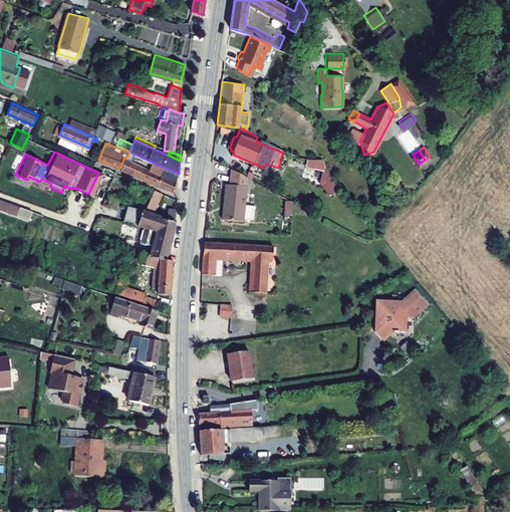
[(136,155),(130,152),(126,158),(121,169),(158,185),(166,168),(154,163),(151,170),(133,161),(136,155)]
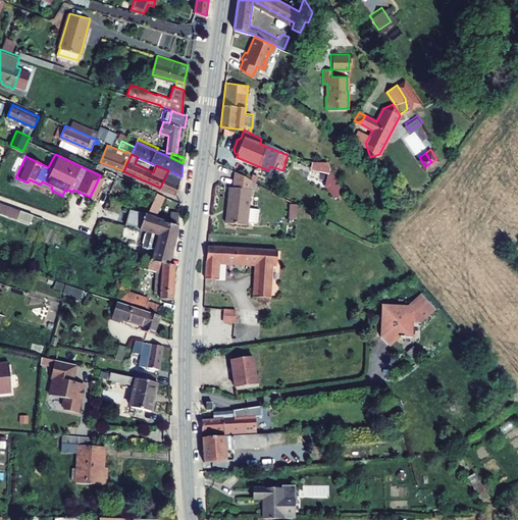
[(307,170),(326,171),(326,161),(308,160),(307,170)]
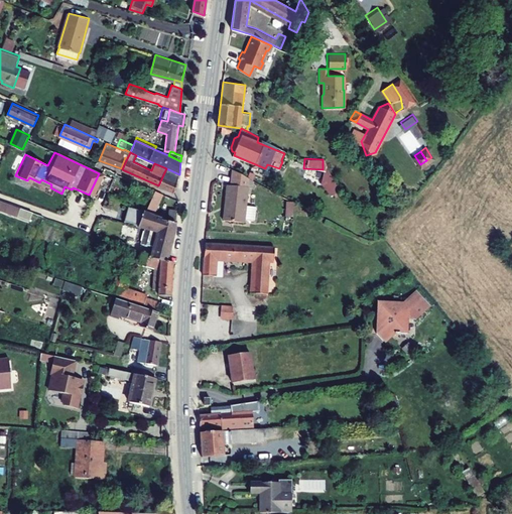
[(105,165),(102,172),(114,177),(116,172),(117,171),(105,165)]
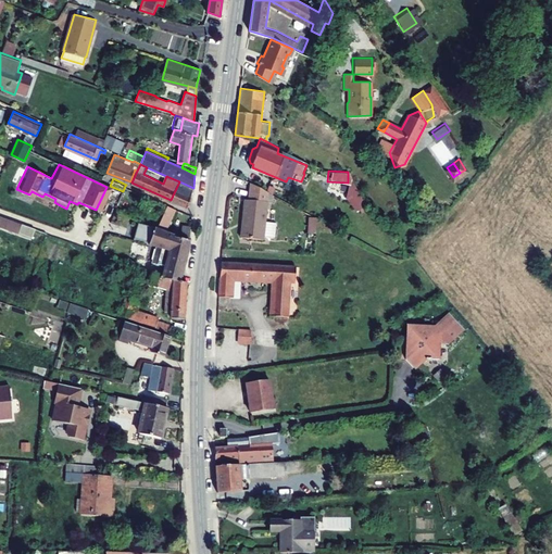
[(187,209),(193,188),(179,181),(171,200),(187,209)]
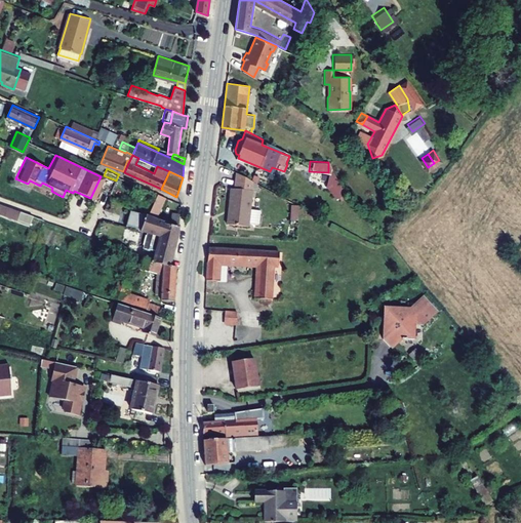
[(234,188),(231,188),(229,208),(231,209),(230,224),(249,225),(249,222),(250,208),(253,180),(235,171),(234,188)]
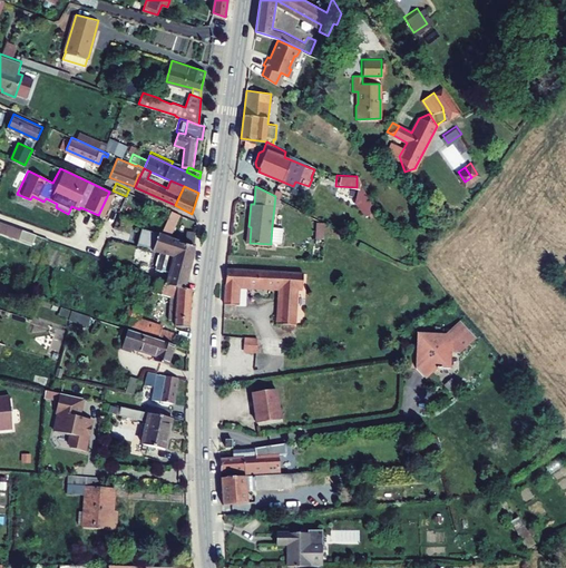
[(173,209),(162,233),(164,234),(173,236),(174,234),(172,233),(173,231),(179,214),(173,209)]
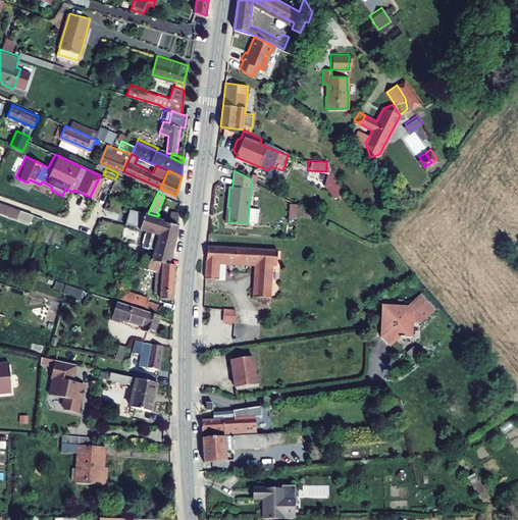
[(286,202),(285,217),(293,218),(293,203),(286,202)]
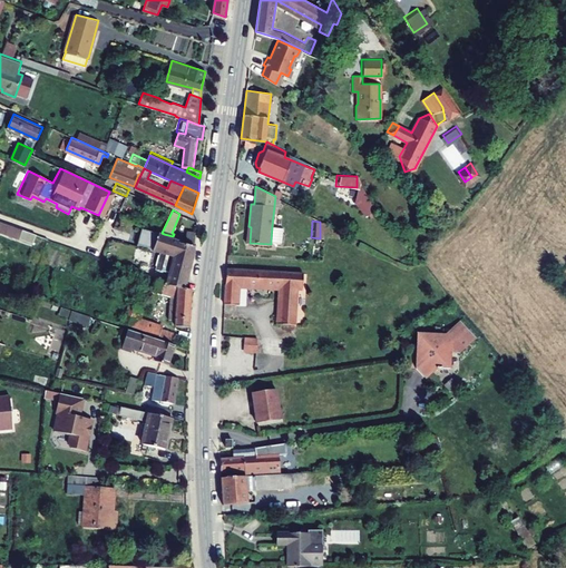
[(5,232),(32,242),(36,234),(8,224),(6,229),(5,232)]
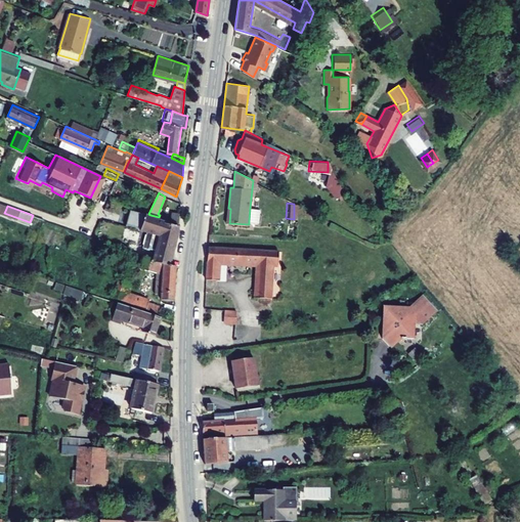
[(250,208),(249,221),(258,222),(260,209),(250,208)]
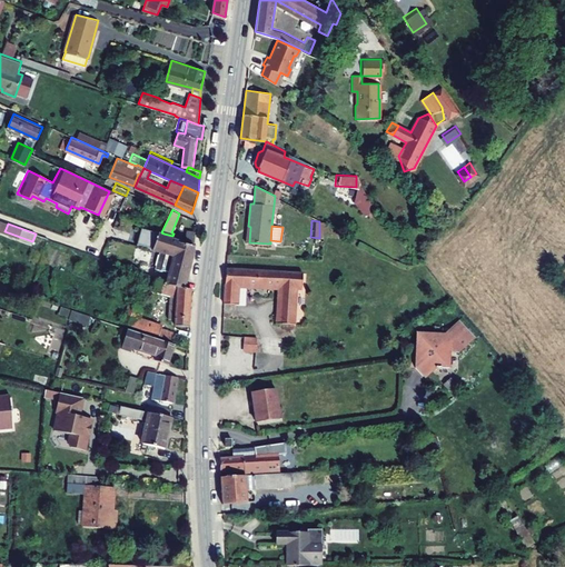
[(146,232),(142,240),(154,245),(152,250),(159,251),(156,268),(170,271),(168,282),(176,286),(185,288),(195,246),(179,242),(180,239),(172,236),(164,234),(161,232),(154,228),(150,235),(146,232)]
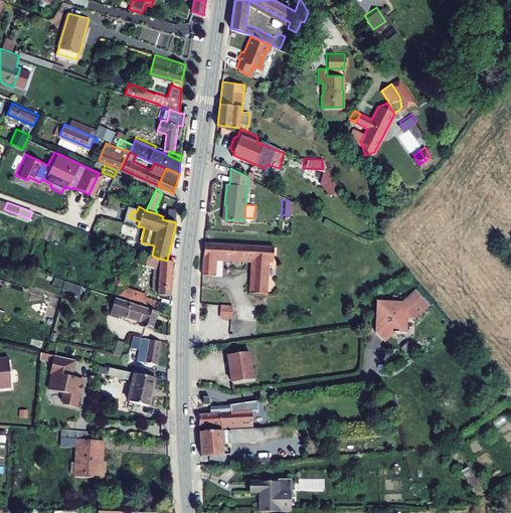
[(273,260),(274,245),(204,241),(202,274),(213,275),(214,257),(253,259),(251,292),(266,293),(268,260),(273,260)]
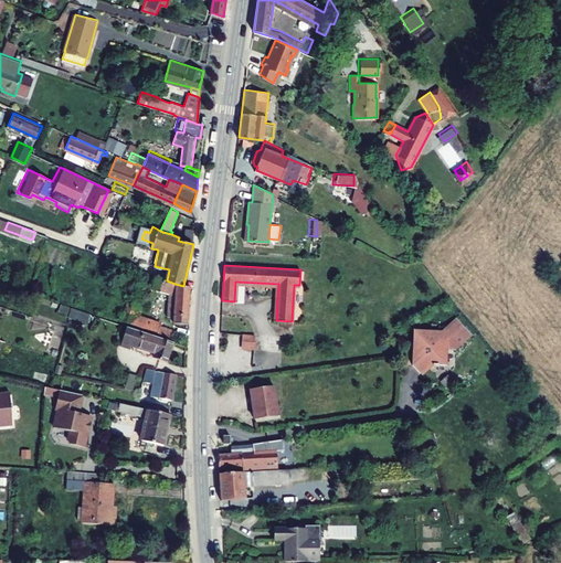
[(191,287),(183,286),(175,284),(167,280),(158,277),(156,286),(150,284),(149,288),(169,295),(168,316),(176,317),(175,322),(188,324),(191,287)]
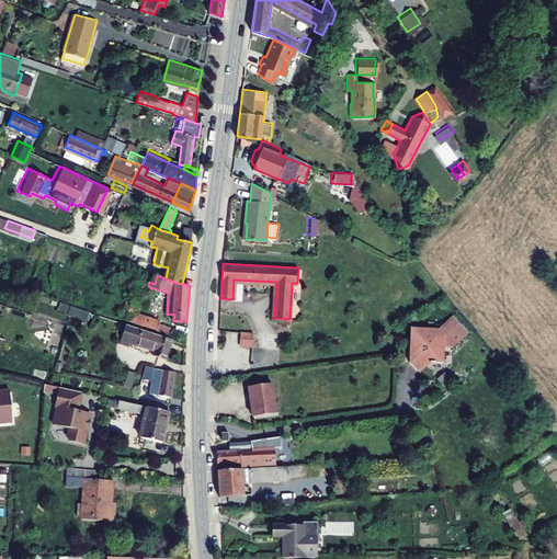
[(128,298),(122,318),(169,333),(171,327),(160,323),(160,321),(156,318),(139,312),(143,303),(128,298)]
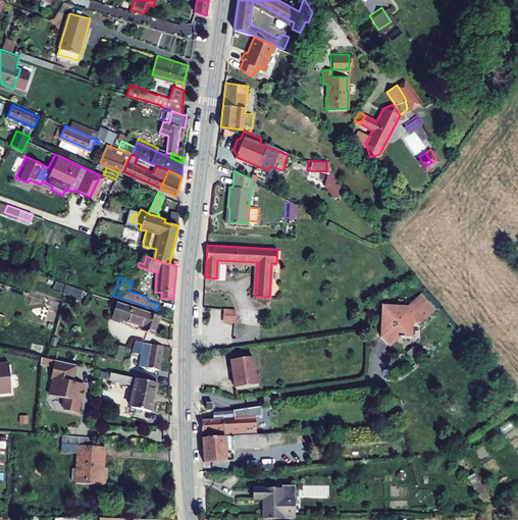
[(56,280),(54,287),(64,290),(63,292),(81,298),(84,290),(56,280)]
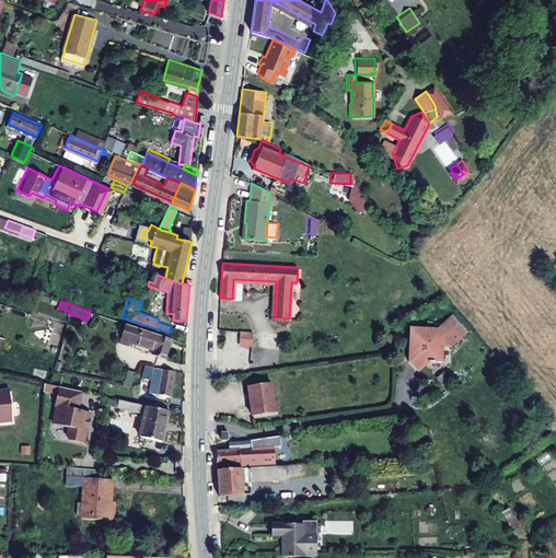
[(408,323),(405,357),(417,367),(425,357),(441,357),(442,335),(444,332),(449,332),(449,327),(450,325),(441,317),(436,325),(408,323)]
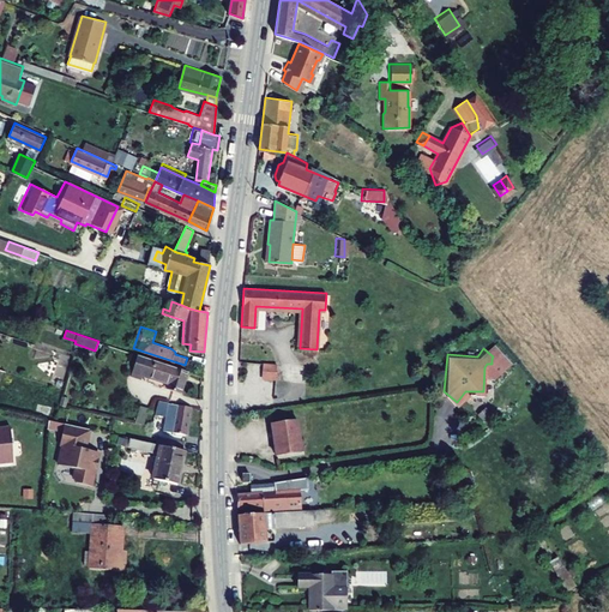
[(138,354),(131,375),(142,378),(144,373),(170,383),(168,388),(181,393),(188,371),(138,354)]
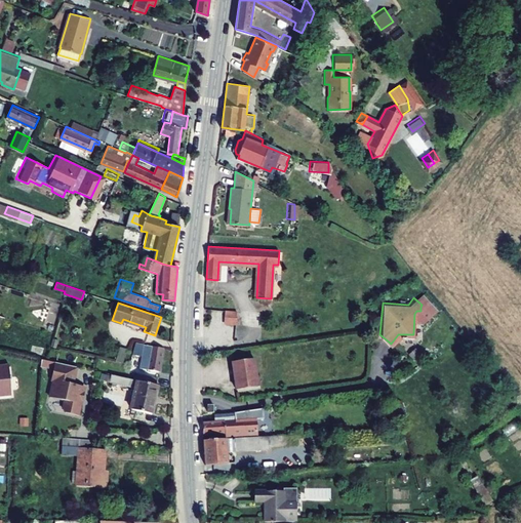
[(227,310),(226,322),(235,322),(236,310),(227,310)]
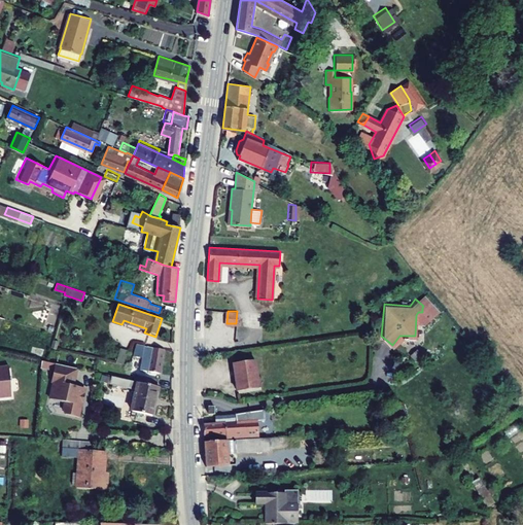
[(137,343),(129,379),(158,385),(159,380),(137,374),(138,369),(161,373),(165,348),(137,343)]
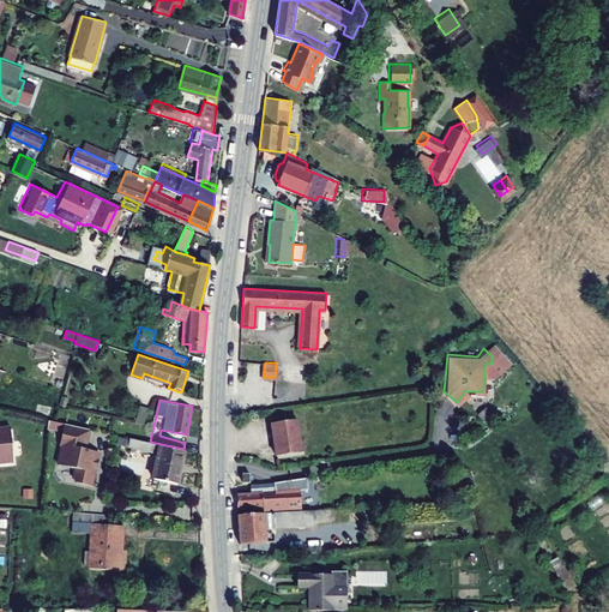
[(134,405),(132,420),(139,423),(143,407),(134,405)]
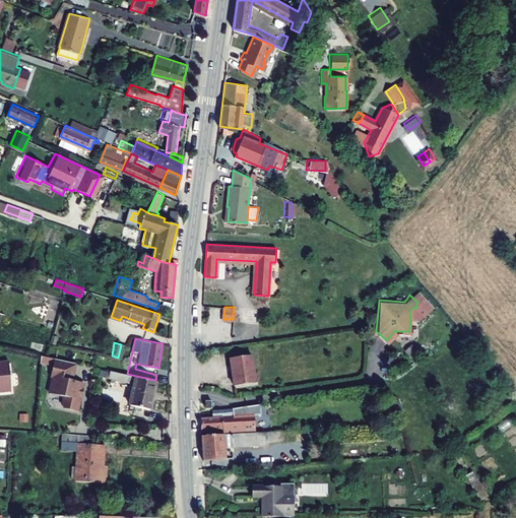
[(253,351),(231,355),(236,384),(258,380),(253,351)]
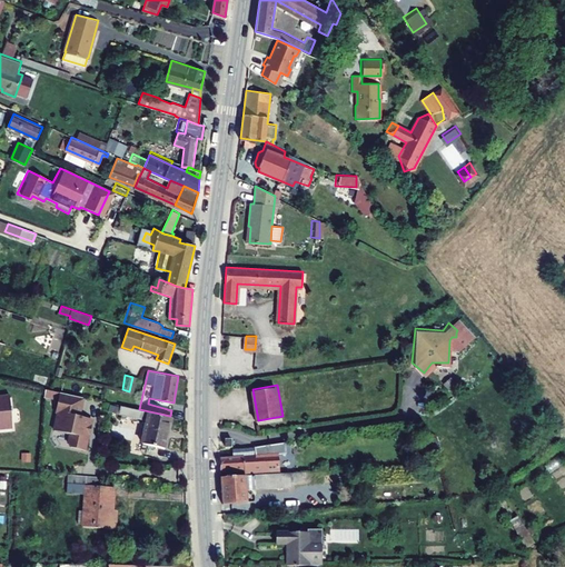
[(83,397),(60,391),(56,410),(59,411),(55,429),(71,434),(69,443),(71,446),(87,450),(89,437),(87,436),(90,423),(87,417),(79,416),(83,397)]
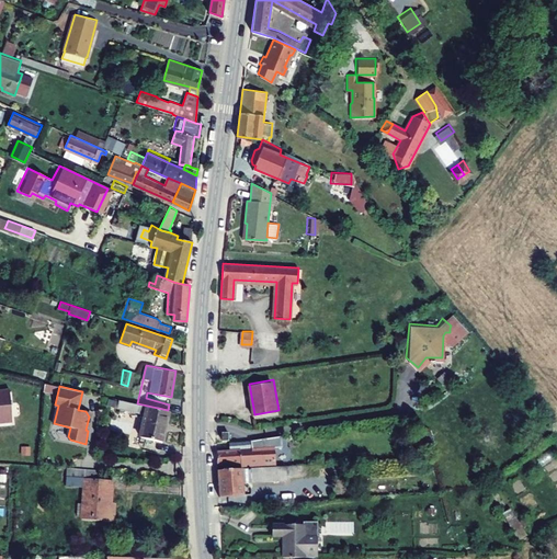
[(0,423),(12,422),(12,413),(10,413),(9,407),(11,407),(10,390),(0,390),(0,423)]
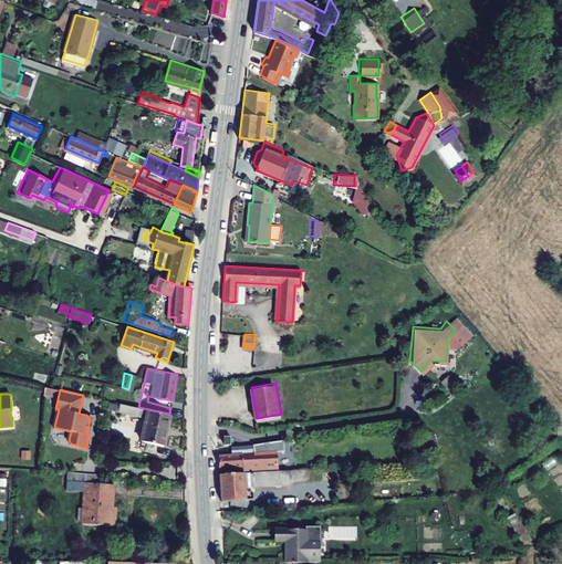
[(121,404),(120,411),(147,418),(143,440),(164,446),(172,415),(169,414),(138,407),(121,404)]
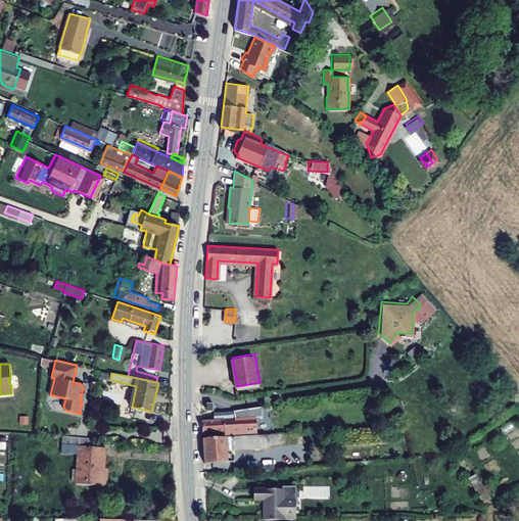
[(235,418),(202,419),(203,432),(225,431),(225,436),(265,433),(263,406),(234,411),(235,418)]
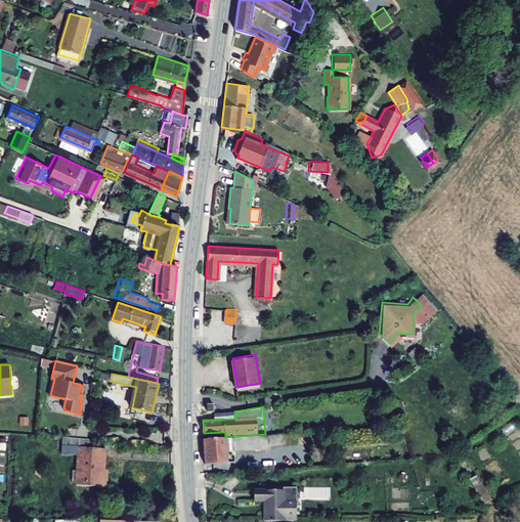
[(225,437),(204,438),(205,464),(228,463),(227,450),(269,448),(268,445),(289,444),(289,433),(265,434),(225,437)]
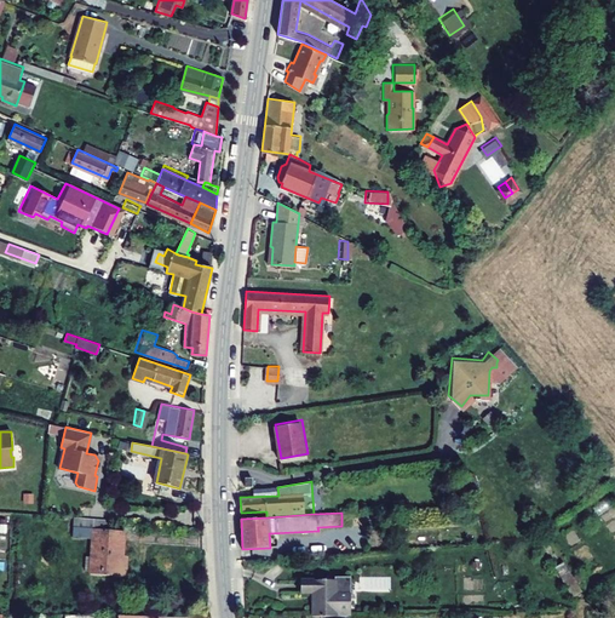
[(342,513),(342,526),(351,525),(351,513),(342,513)]
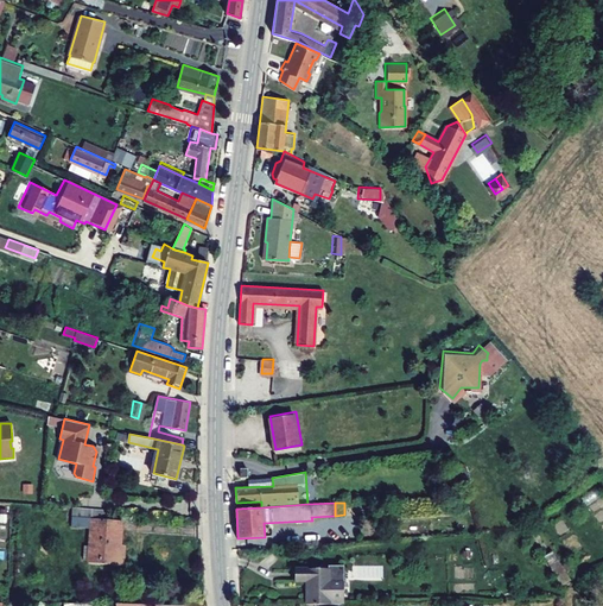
[(74,506),(73,525),(93,528),(90,562),(120,565),(121,543),(124,519),(110,518),(110,510),(74,506)]
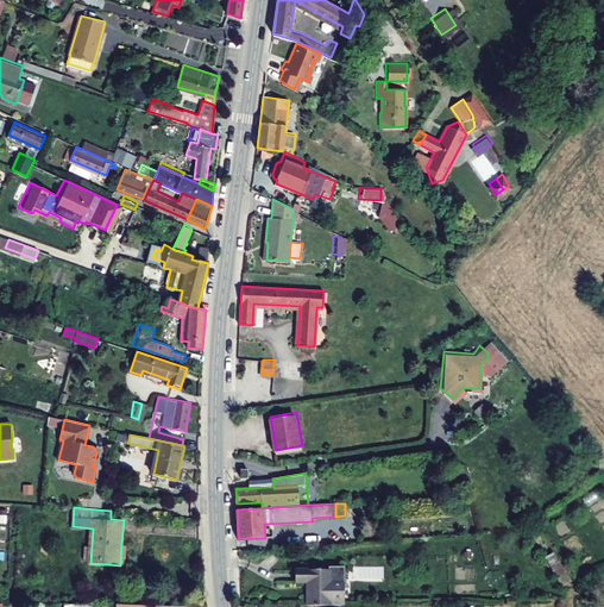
[(553,552),(546,557),(562,584),(571,580),(553,552)]
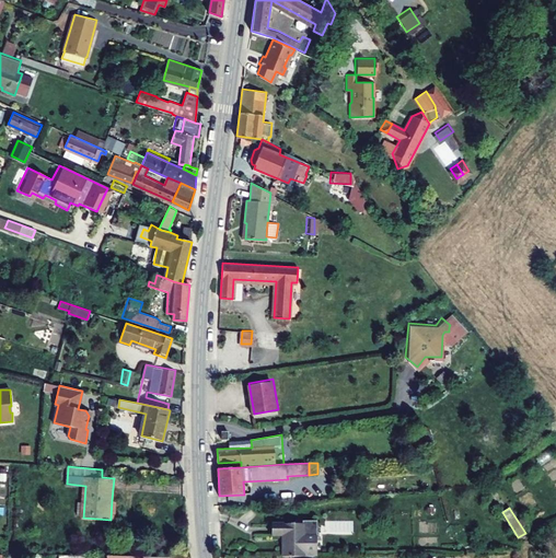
[(319,555),(320,521),(304,520),(304,523),(271,522),(271,534),(282,534),(282,555),(319,555)]
